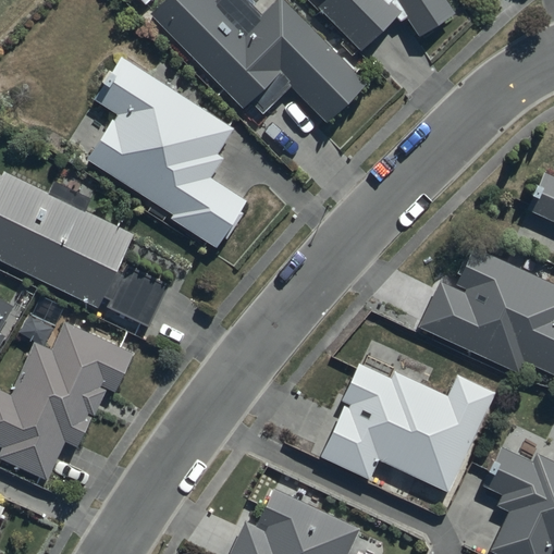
[(284,0),(274,0),(260,14),(262,17),(245,35),(214,5),(217,2),(214,0),(160,0),(143,19),(220,97),(226,90),(246,110),(253,103),(262,114),(291,86),(324,121),(365,82),(284,0)]
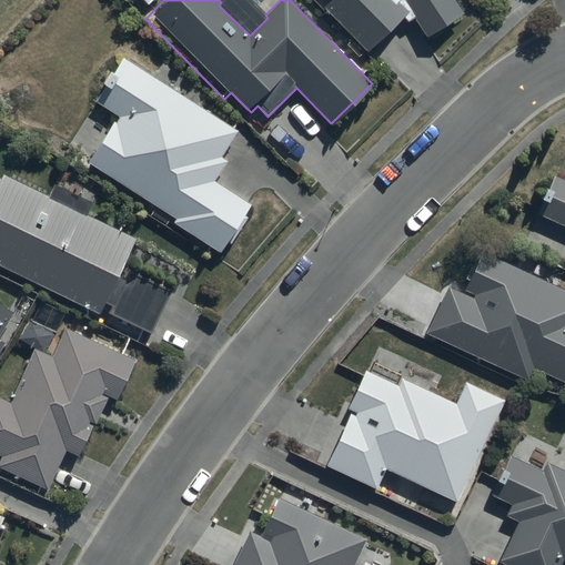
[(330,0),(324,6),(367,49),(401,16),(409,22),(413,17),(426,37),(464,12),(455,0),(330,0)]
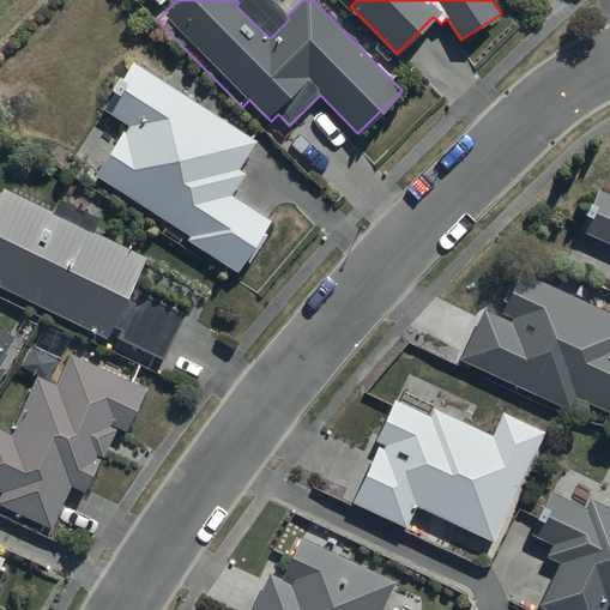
[(98,171),(96,176),(191,236),(187,240),(237,271),(270,221),(233,197),(247,174),(240,169),(258,142),(253,138),(255,134),(223,113),(229,103),(179,72),(170,86),(133,62),(124,77),(119,73),(110,86),(114,90),(103,109),(127,126),(120,138),(101,125),(79,159),(98,171)]
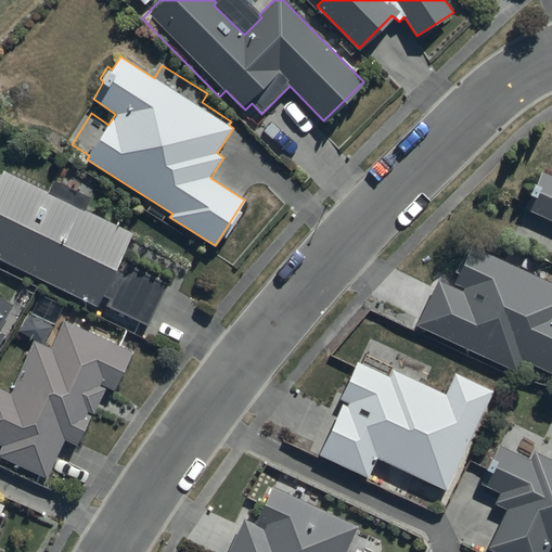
[(0,256),(98,306),(101,302),(148,325),(168,285),(119,260),(132,234),(85,210),(91,199),(54,180),(48,192),(4,170),(1,177),(0,176),(0,256)]
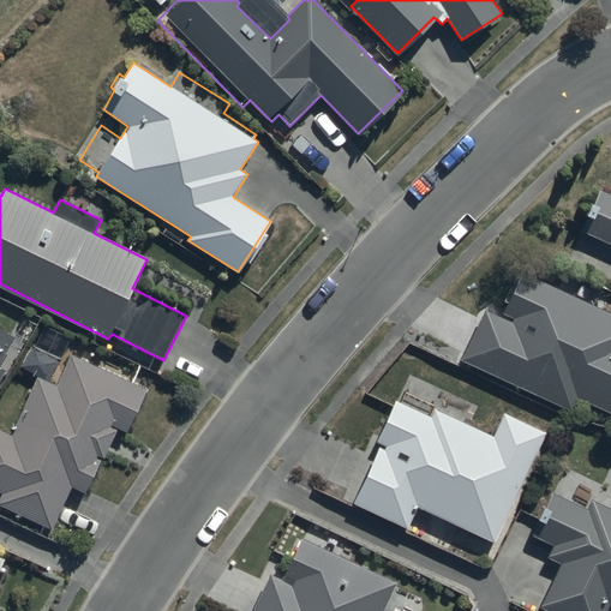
[(610,193),(600,189),(594,202),(591,201),(585,213),(588,214),(581,229),(610,244),(610,193)]
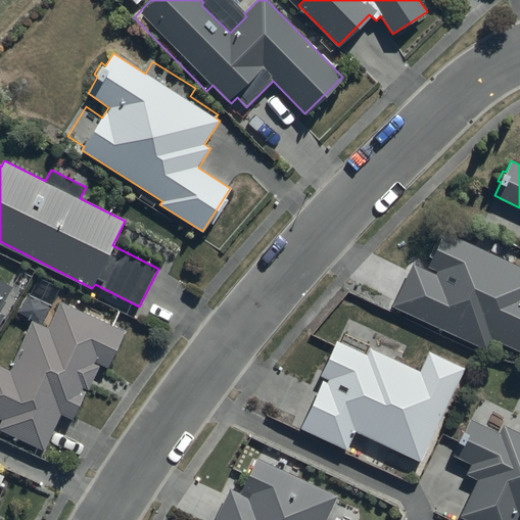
[(414,265),(393,306),(487,350),(493,339),(519,351),(519,266),(443,230),(425,270),(414,265)]
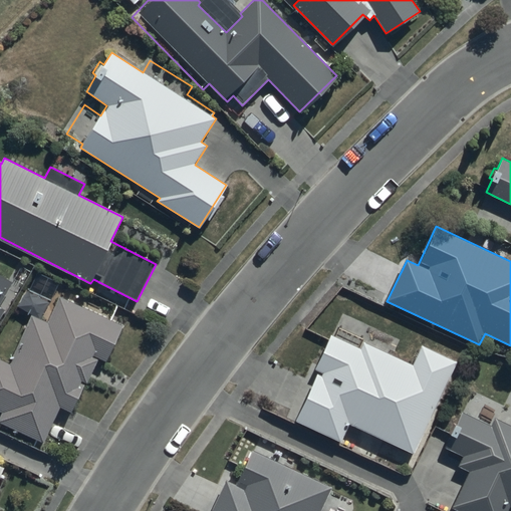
[(0,322),(8,310),(1,305),(15,281),(0,272),(0,322)]
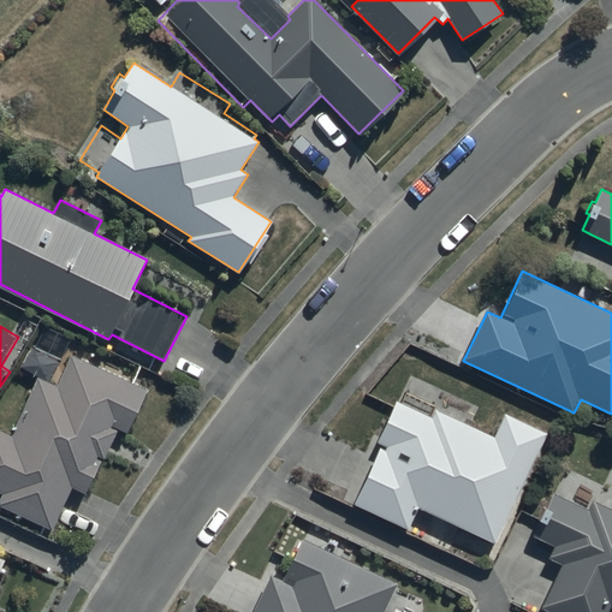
[(0,429),(0,491),(4,493),(0,500),(0,504),(34,520),(53,529),(72,488),(85,495),(117,428),(126,433),(147,391),(72,355),(55,386),(40,379),(13,435),(0,429)]
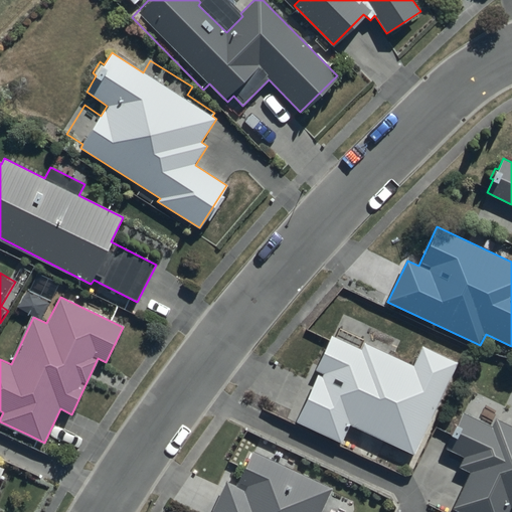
[(413,455),(457,362),(422,347),(414,365),(365,342),(362,349),(332,335),(314,372),(318,374),(296,421),(341,443),(350,424),(413,455)]
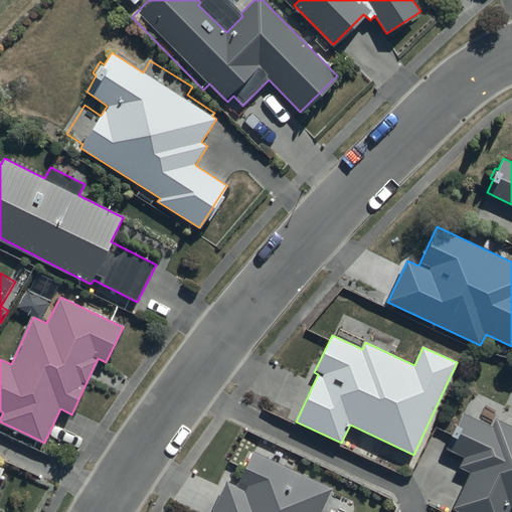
[(471,472),(453,509),(458,511),(508,511),(510,508),(511,508),(511,427),(495,418),(492,425),(463,412),(458,423),(454,422),(449,434),(452,435),(446,448),(465,457),(461,467),(471,472)]
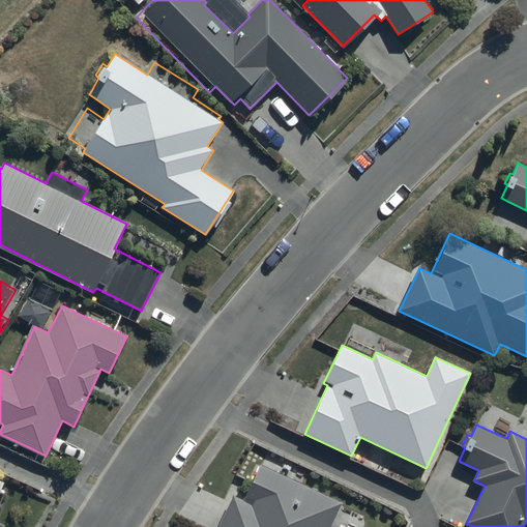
[(234,494),(217,526),(332,526),(343,504),(261,465),(244,499),(234,494)]
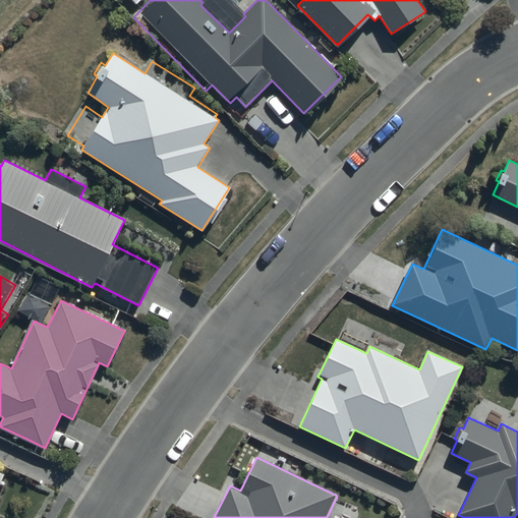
All buildings are outlined.
